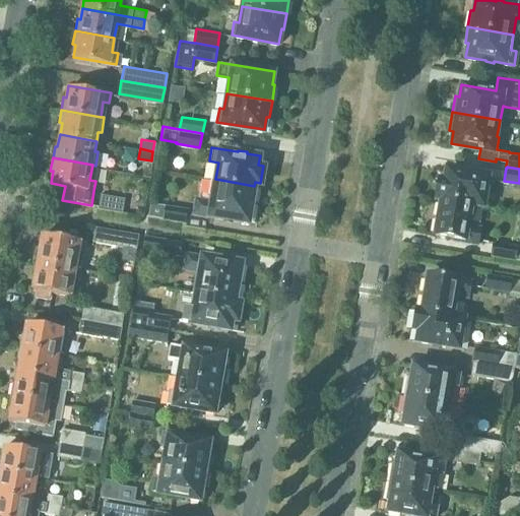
[(440,178),(436,196),(442,197),(471,202),(483,204),(489,175),(447,168),(445,179),(440,178)]
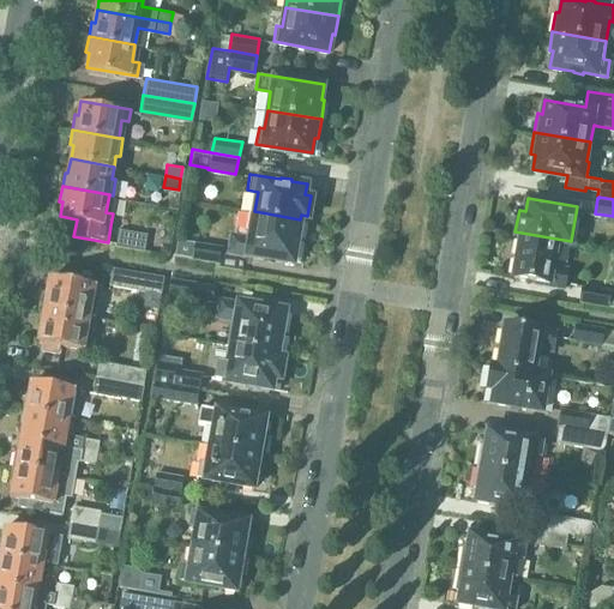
[(233,233),(230,247),(245,249),(247,251),(247,252),(293,260),(294,257),(296,254),(299,245),(296,241),(300,219),(254,211),(250,236),(233,233)]
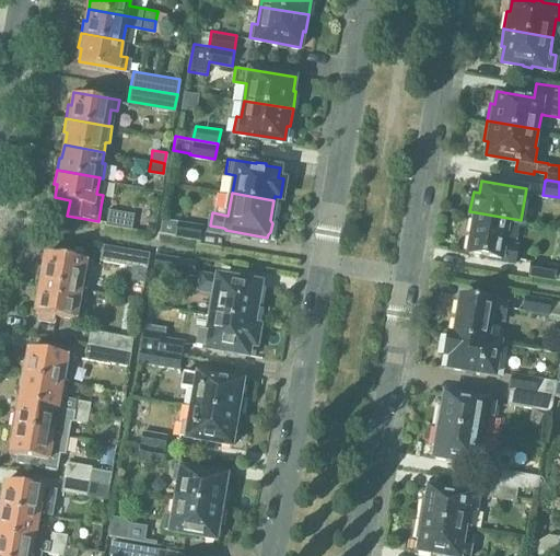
[(108,208),(106,222),(131,227),(133,212),(108,208)]
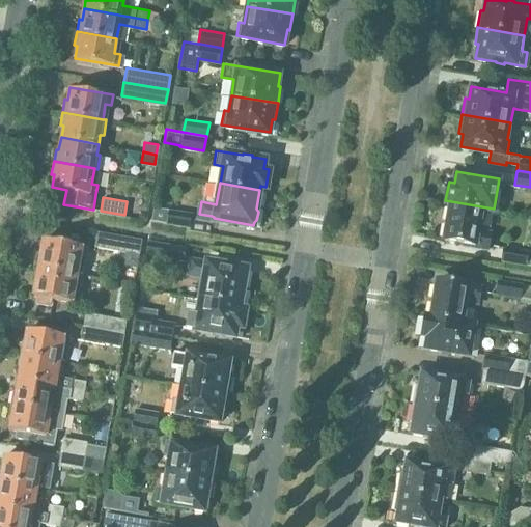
[(445,221),(443,233),(445,234),(444,239),(487,246),(490,231),(477,229),(481,206),(451,201),(450,204),(448,204),(446,218),(448,218),(447,221),(445,221)]
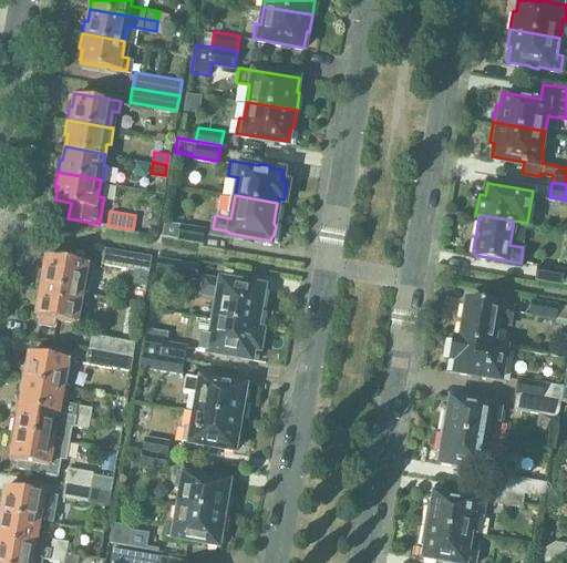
[(164,219),(162,234),(203,241),(205,227),(205,226),(164,219)]
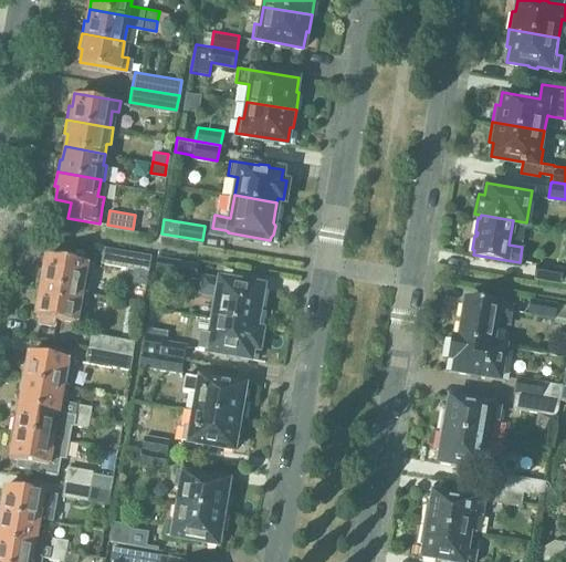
[(104,246),(102,261),(126,266),(127,263),(129,249),(104,246)]
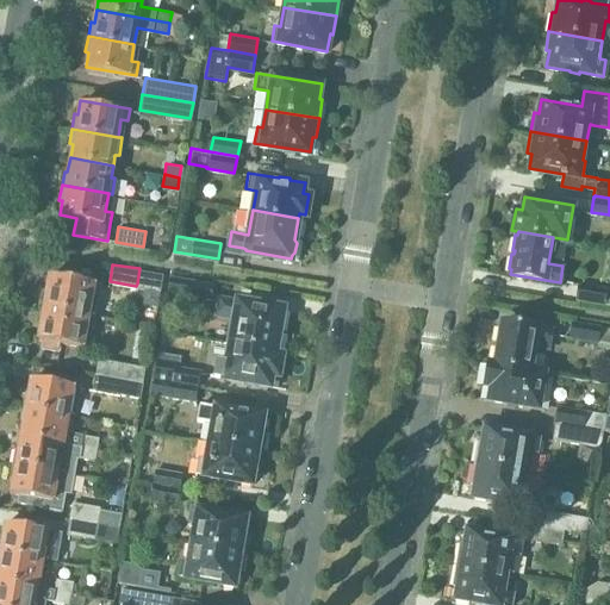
[(139,268),(137,284),(160,287),(163,273),(139,268)]
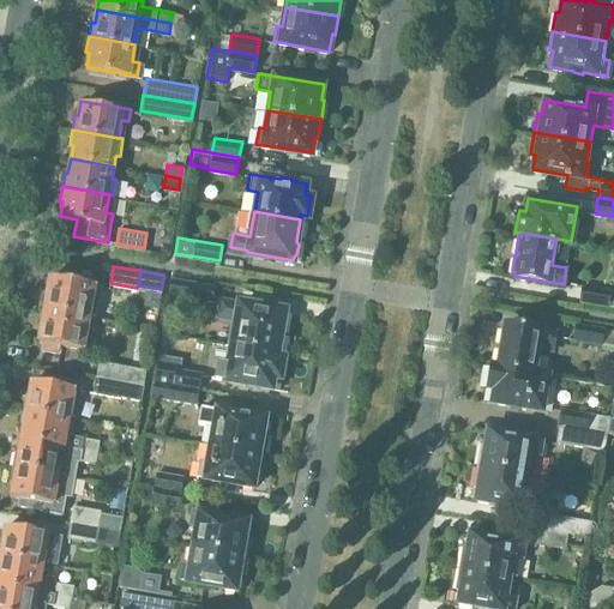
[(43,289),(41,303),(44,303),(44,307),(95,315),(98,294),(100,295),(102,283),(50,275),(47,290),(43,289)]
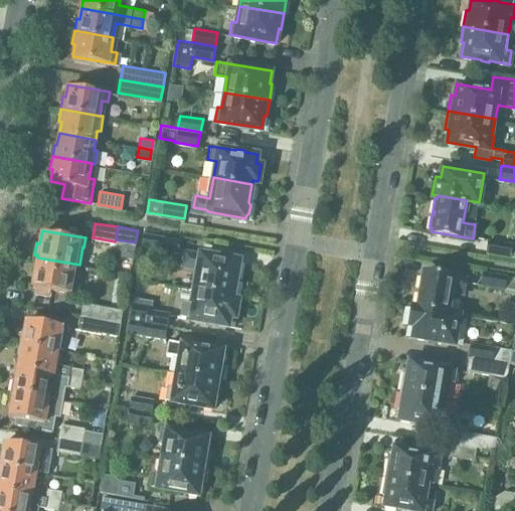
[(144,231),(141,245),(178,252),(181,238),(144,231)]
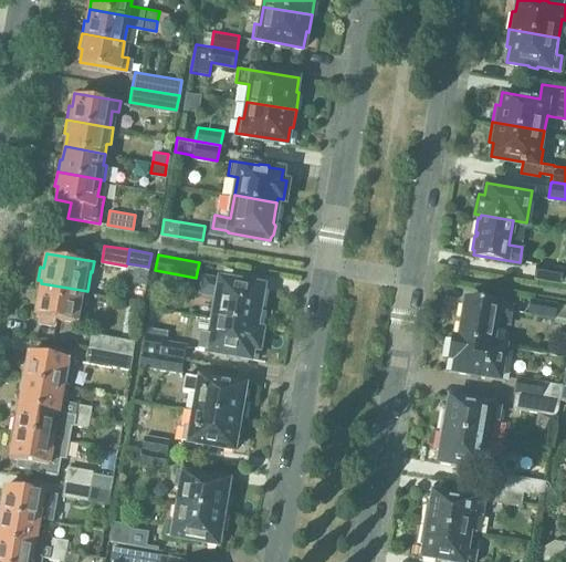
[(536,264),(535,277),(561,281),(563,270),(563,267),(537,262),(536,264)]
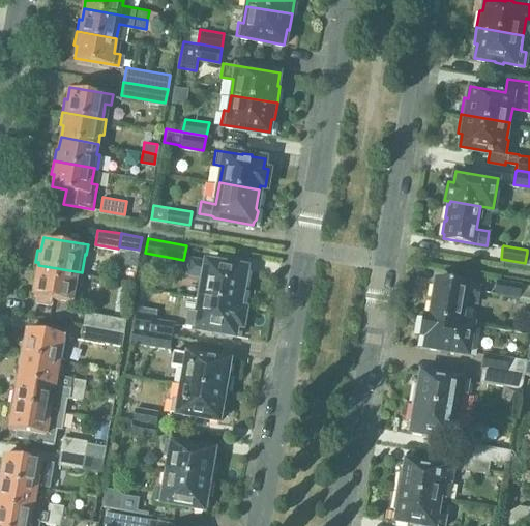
[(192,259),(188,272),(203,274),(200,296),(239,303),(243,283),(246,282),(247,272),(245,269),(245,267),(206,260),(205,262),(192,259)]
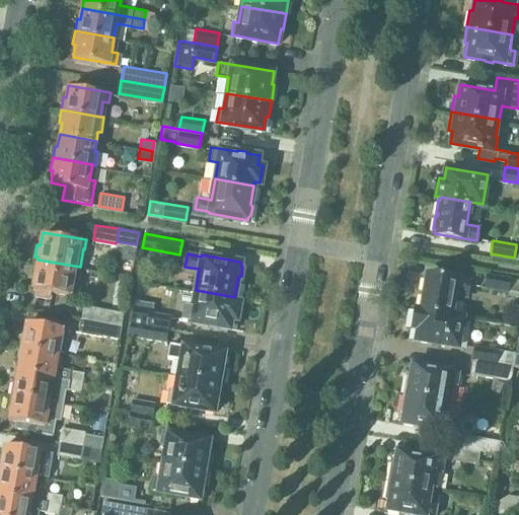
[(38,260),(31,287),(35,288),(34,294),(51,297),(52,291),(71,294),(74,277),(79,278),(81,268),(80,267),(38,260)]
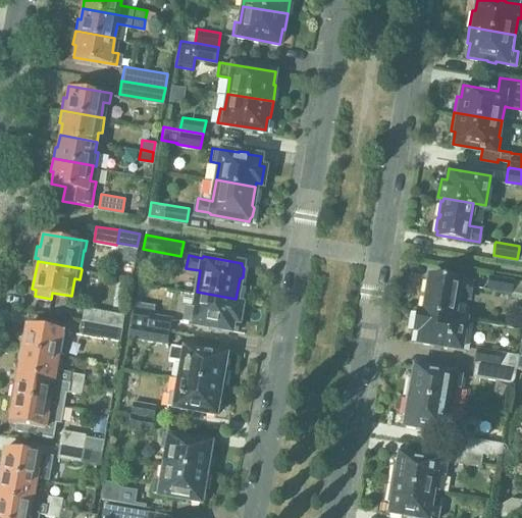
[(140,269),(138,279),(146,281),(147,270),(140,269)]
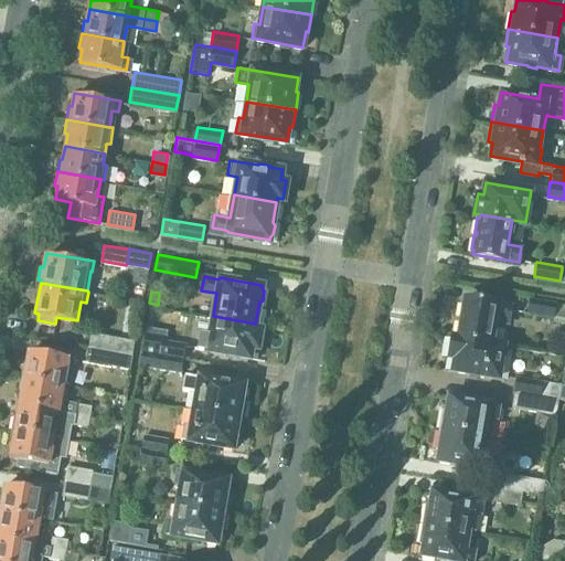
[(459,318),(457,331),(460,332),(459,336),(494,342),(498,323),(509,324),(512,304),(466,296),(465,300),(462,300),(460,315),(462,315),(462,318),(459,318)]
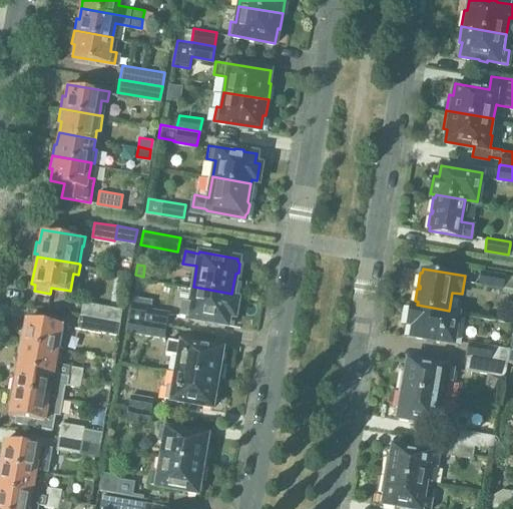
[(481,269),(479,283),(502,287),(505,273),(481,269)]
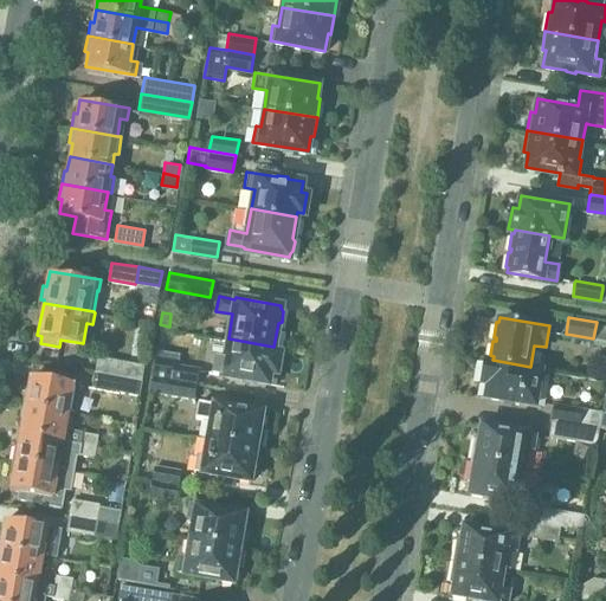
[(593,338),(593,343),(605,344),(605,324),(597,322),(593,338)]
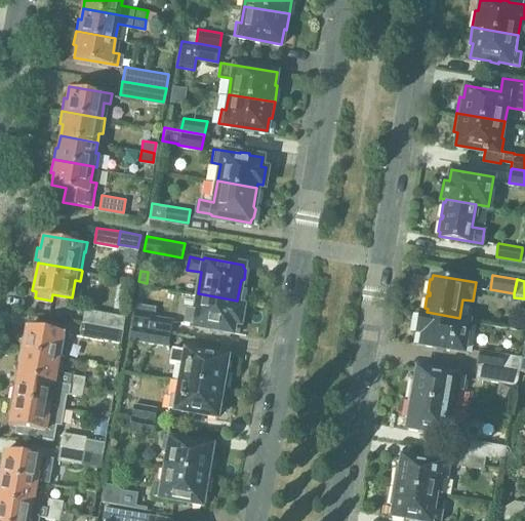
[(187,309),(185,322),(210,327),(210,328),(219,330),(219,329),(238,332),(243,305),(236,304),(237,301),(198,293),(195,311),(187,309)]
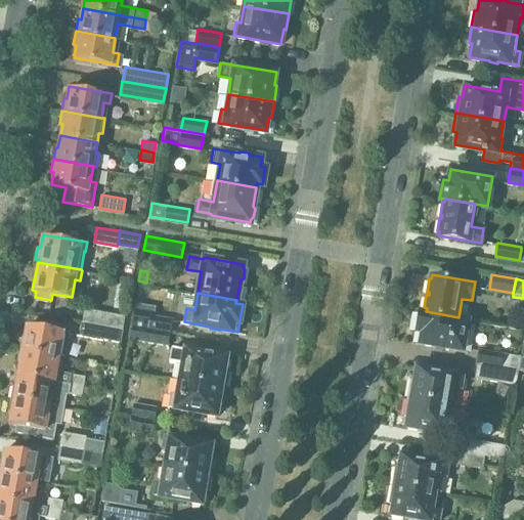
[(135,301),(131,323),(170,331),(172,317),(153,314),(155,305),(135,301)]
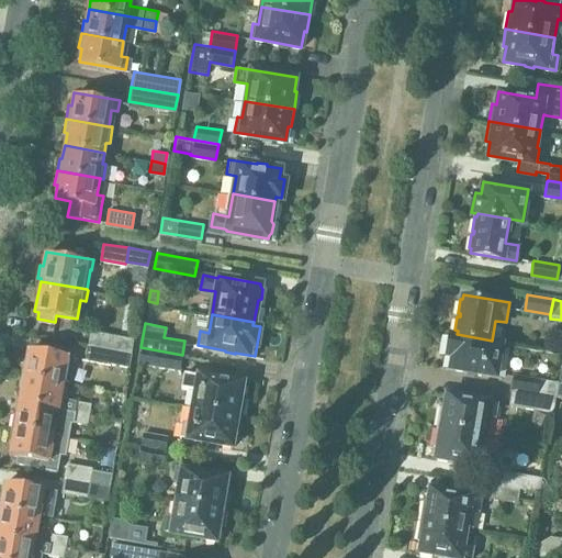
[(90,328),(88,343),(132,350),(134,336),(90,328)]
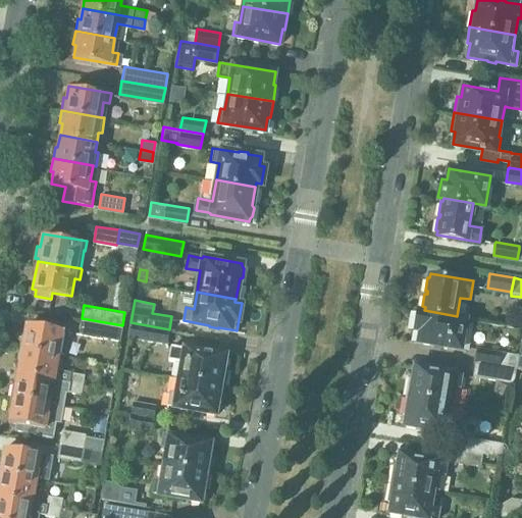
[(418,310),(415,328),(421,329),(419,341),(461,348),(467,317),(457,316),(424,310),(424,311),(418,310)]
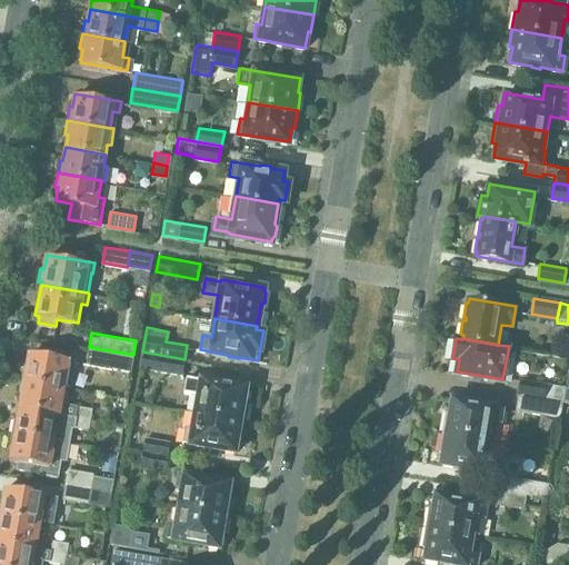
[(89,347),(86,363),(112,367),(112,366),(130,369),(133,355),(89,347)]
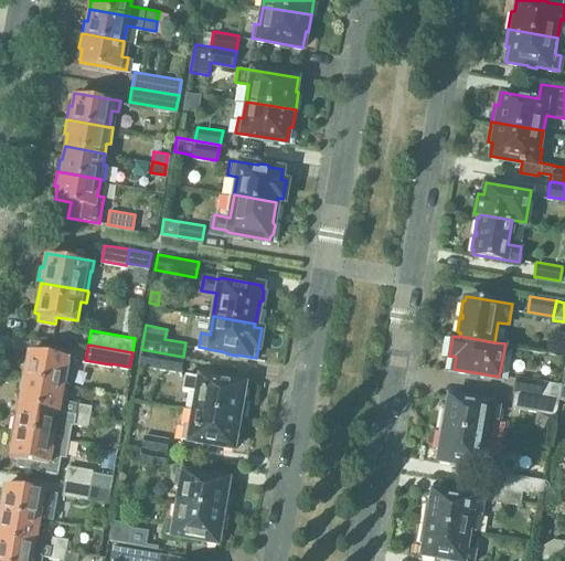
[(23,361),(21,376),(63,383),(70,384),(73,368),(75,356),(29,348),(27,362),(23,361)]
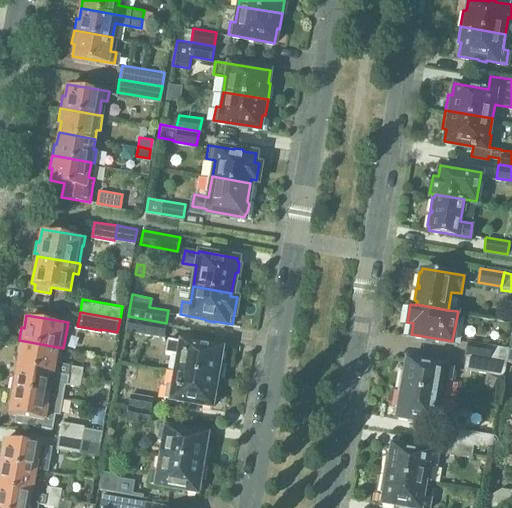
[(128,316),(126,328),(164,335),(166,323),(128,316)]
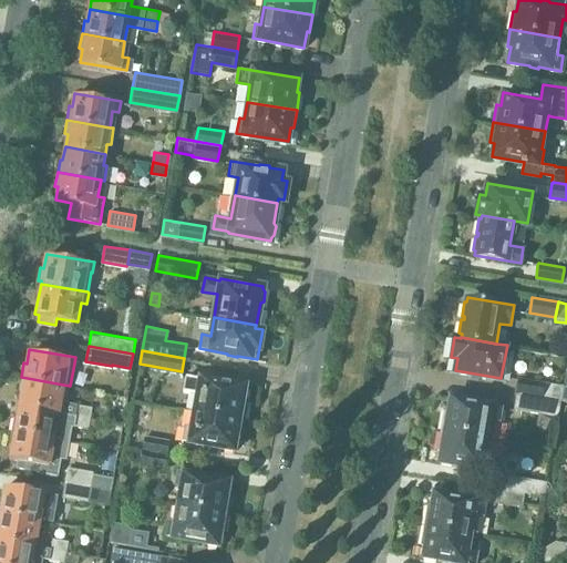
[(183,387),(183,389),(196,391),(194,408),(244,417),(246,400),(243,399),(246,387),(246,384),(185,374),(183,387)]
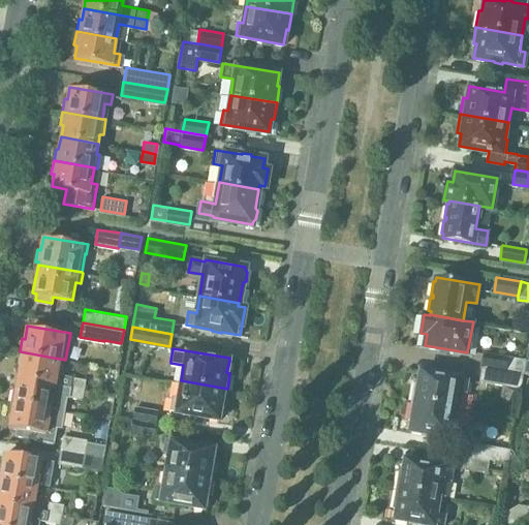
[(18,361),(17,363),(20,364),(18,376),(84,389),(86,378),(57,372),(59,359),(20,351),(18,361)]
